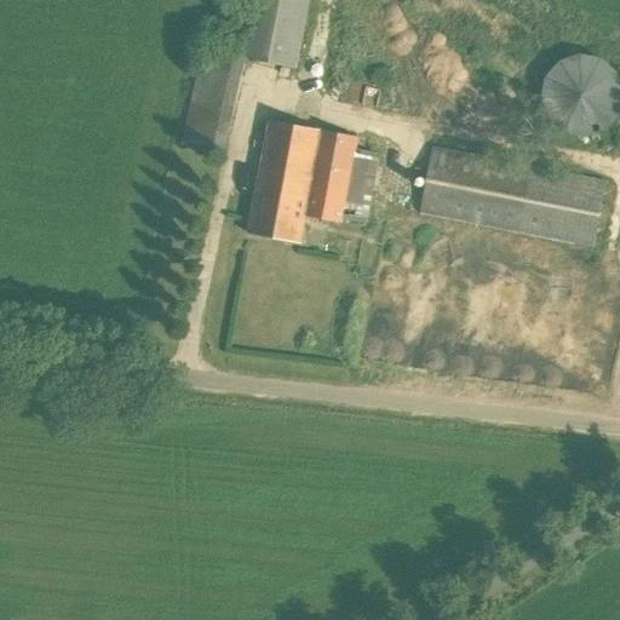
[(251,0),(240,57),(247,58),(297,69),(310,0),(251,0)]
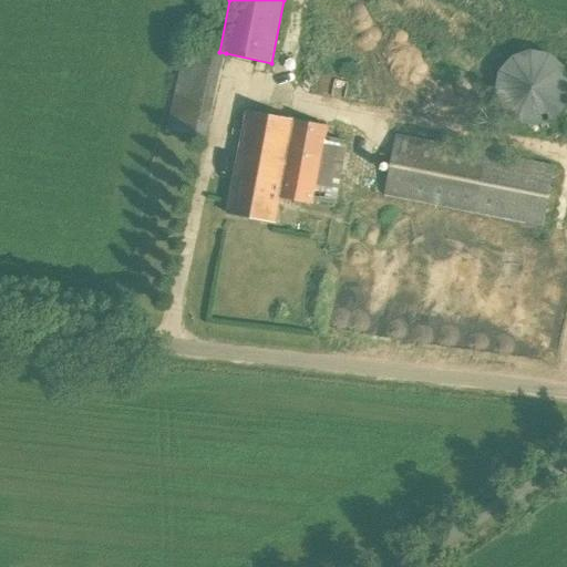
[(366,4),(344,20),(383,73),(404,58),(366,4)]
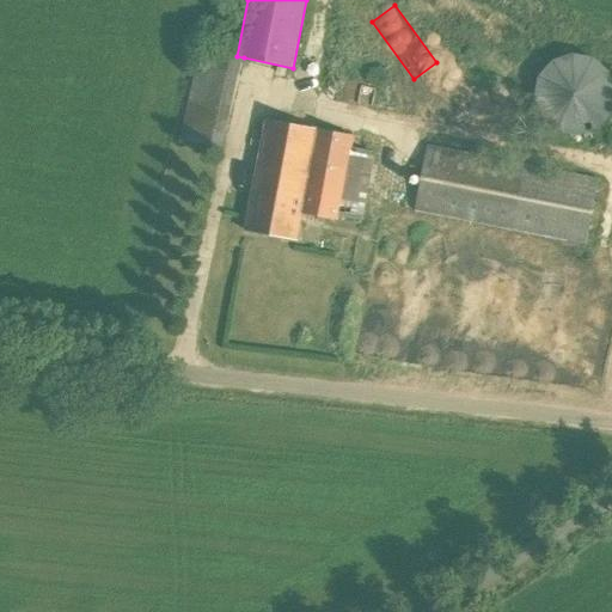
[(579,136),(598,129),(611,114),(611,78),(610,72),(594,57),(573,54),(552,60),(538,77),(534,97),(542,116),(557,132),(579,136)]
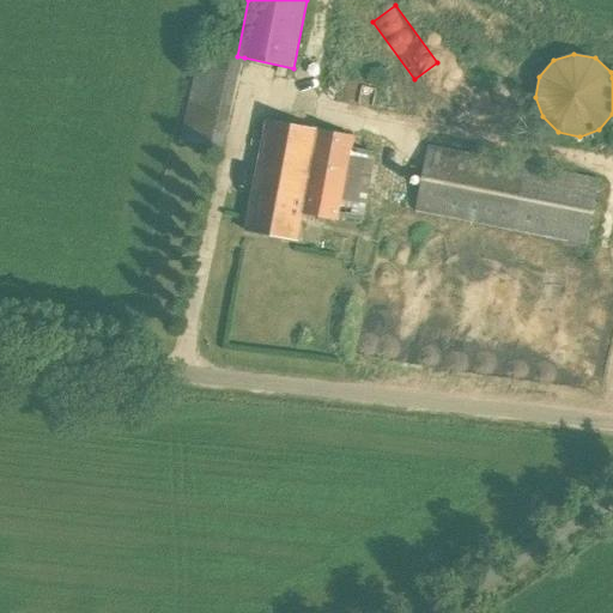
[(363,222),(376,151),(353,147),(354,137),(268,120),(247,230),(298,241),(303,213),(339,220),(340,218),(363,222)]
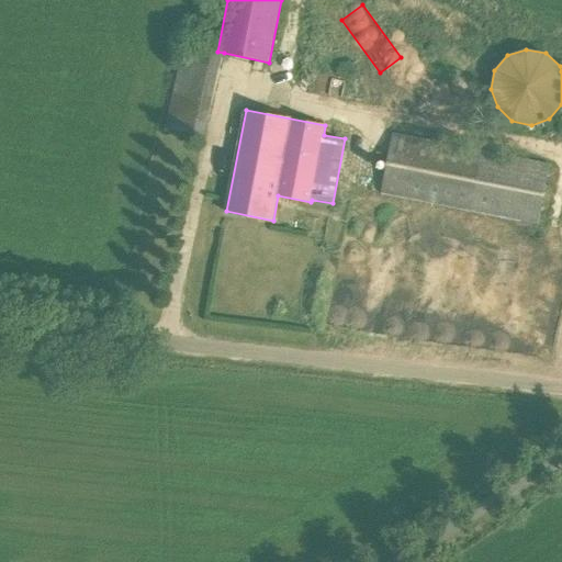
[(536,225),(551,165),(393,133),(381,194),(536,225)]
